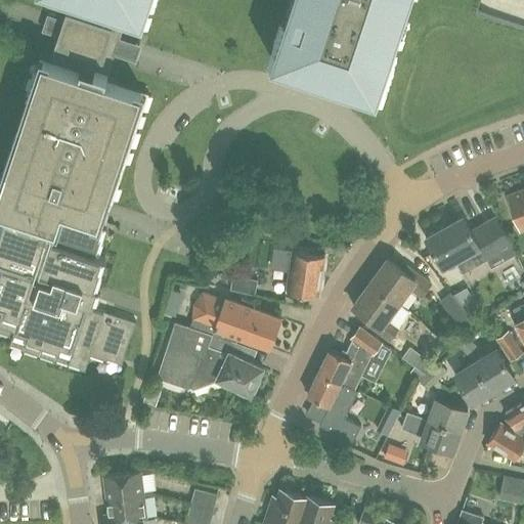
[(128,13),(86,0),(47,0),(46,4),(67,11),(63,19),(48,14),(44,25),(42,30),(58,35),(50,59),(40,57),(0,178),(0,208),(48,224),(54,207),(104,224),(148,92),(106,79),(115,54),(130,59),(133,52),(136,43),(120,38),(128,13)]
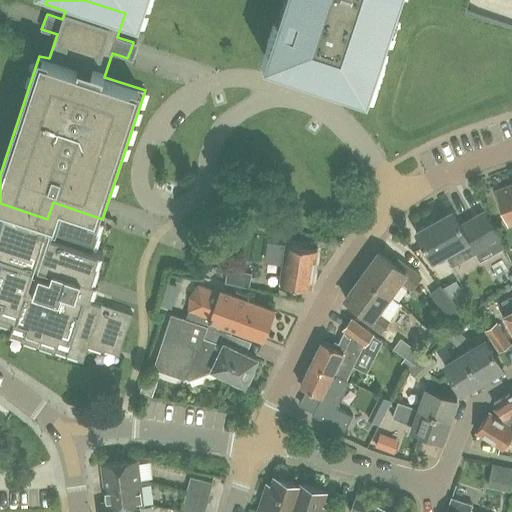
[(84,0),(125,13),(141,18),(147,0),(84,0)]
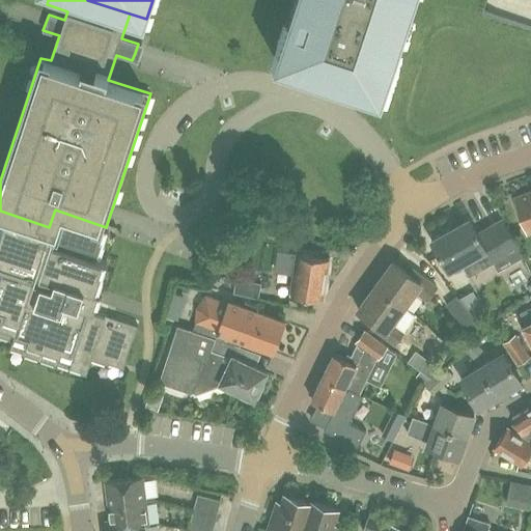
[(296,0),(275,62),(332,81),(384,98),(415,0),(296,0)]
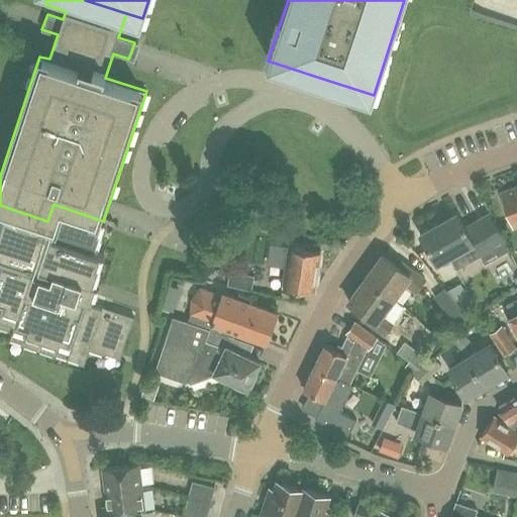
[(516,185),(502,191),(514,224),(516,222),(516,185)]
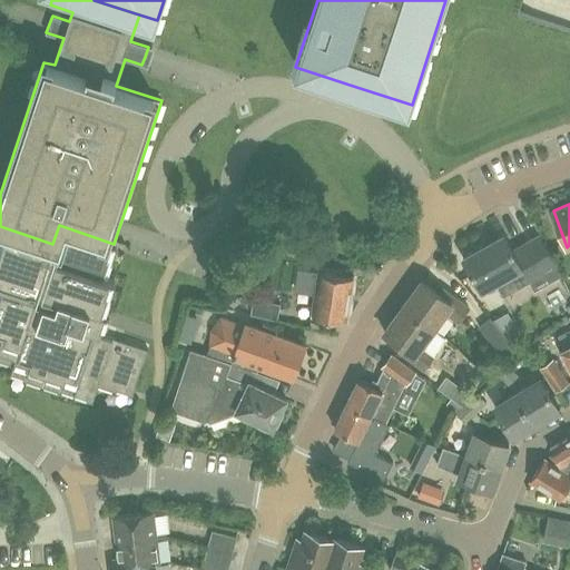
[(0,359),(13,364),(10,374),(92,401),(95,387),(130,400),(144,352),(92,335),(96,330),(101,332),(105,321),(108,312),(102,311),(111,279),(104,276),(114,244),(59,225),(52,244),(6,229),(0,247),(0,359)]
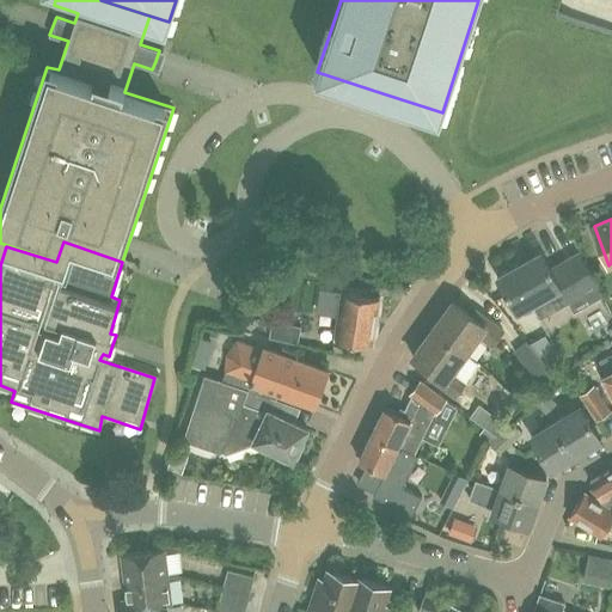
[(574,312),(604,295),(599,285),(581,251),(550,269),(540,251),(497,275),(518,311),(549,294),(554,301),(564,297),(574,312)]
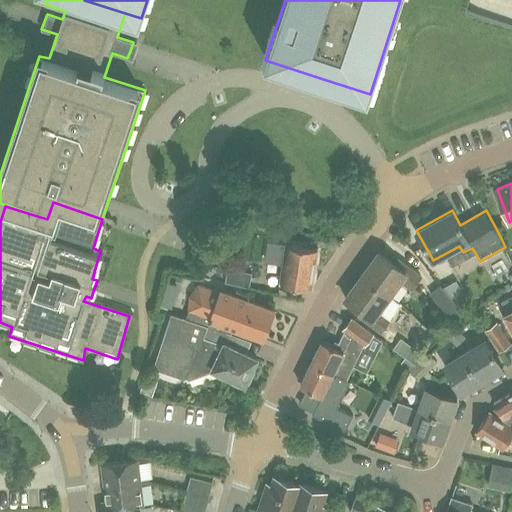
[(267,242),(264,262),(284,265),(281,284),(312,289),(318,250),(267,242)]
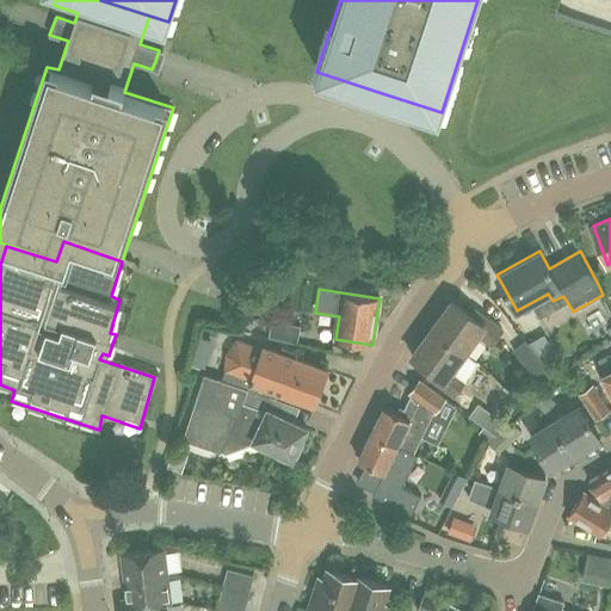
[(452,301),(432,328),(466,352),(479,334),(492,344),(503,329),(475,309),(471,314),(452,301)]
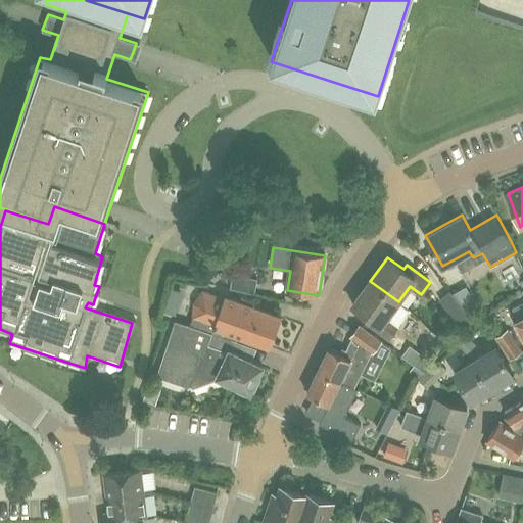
[(233,273),(231,288),(254,294),(258,279),(233,273)]
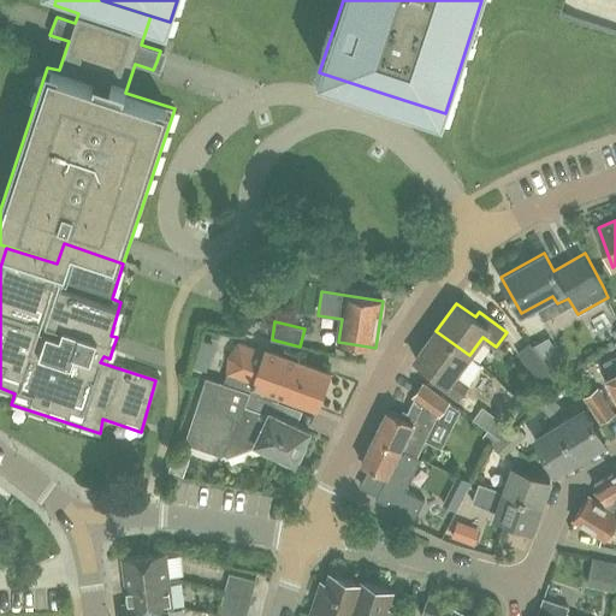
[(456,373),(469,355),(436,331),(415,359),(434,373),(431,378),(458,397),(469,384),(456,373)]
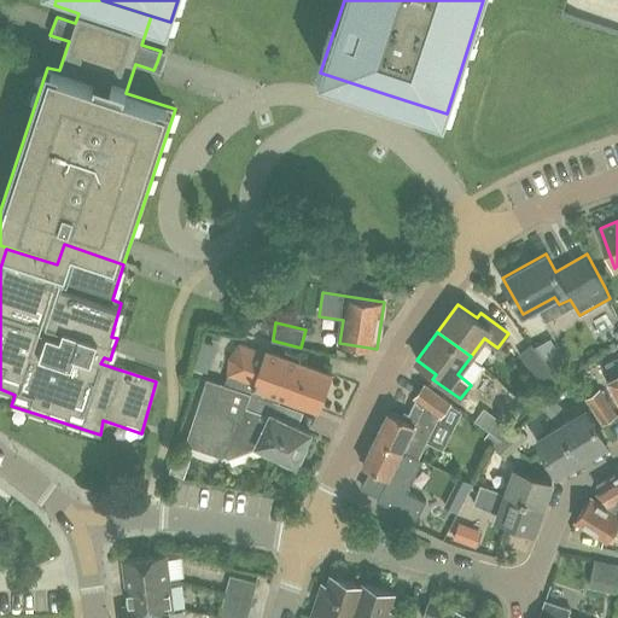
[(549,338),(535,347),(552,367),(563,361),(549,338)]
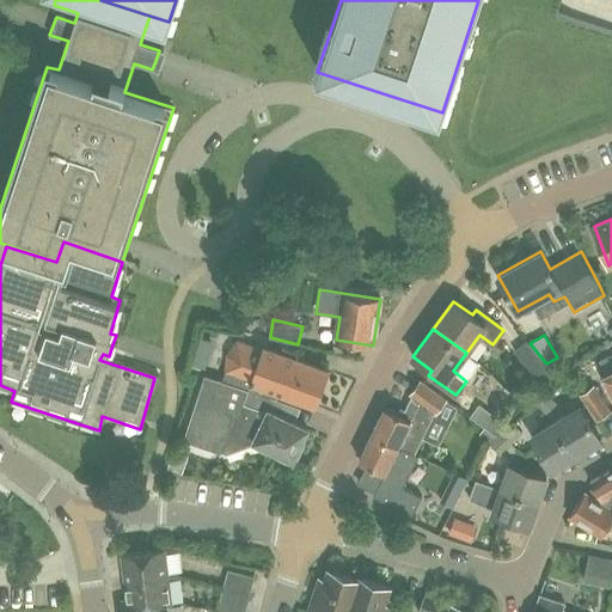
[(222,381),(270,397),(273,391),(316,407),(329,371),(265,347),(264,349),(238,340),(227,354),(226,371),(222,381)]
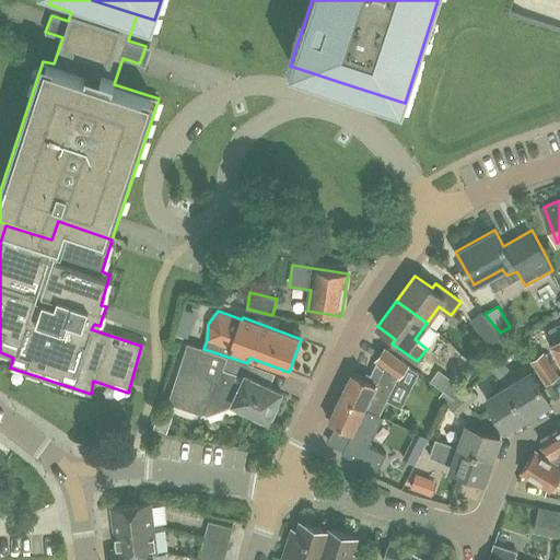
[(482,311),(470,321),(496,351),(506,341),(500,333),(485,314),(482,311)]
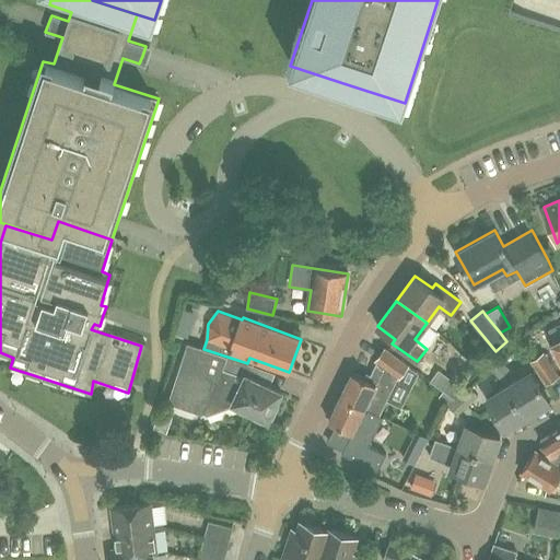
[(559,323),(548,329),(555,342),(552,343),(559,358),(559,323)]
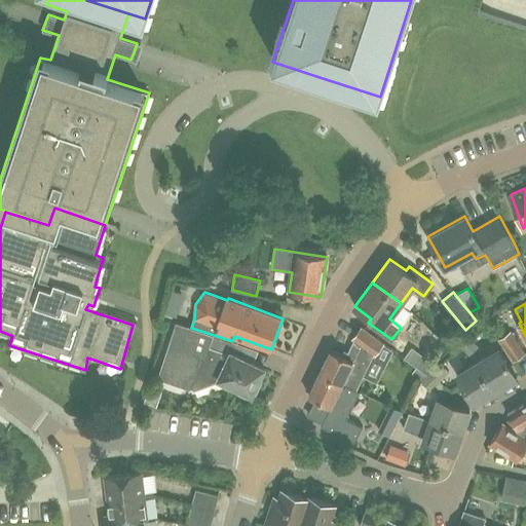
[(191,328),(177,323),(158,377),(196,389),(224,380),(252,393),(253,391),(256,393),(262,381),(259,379),(264,368),(232,351),(235,342),(232,341),(191,328)]
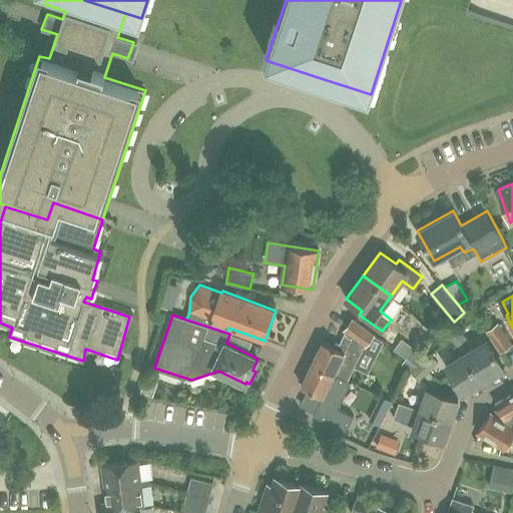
[(345,330),(351,335),(364,345),(366,346),(374,335),(353,319),(345,330)]
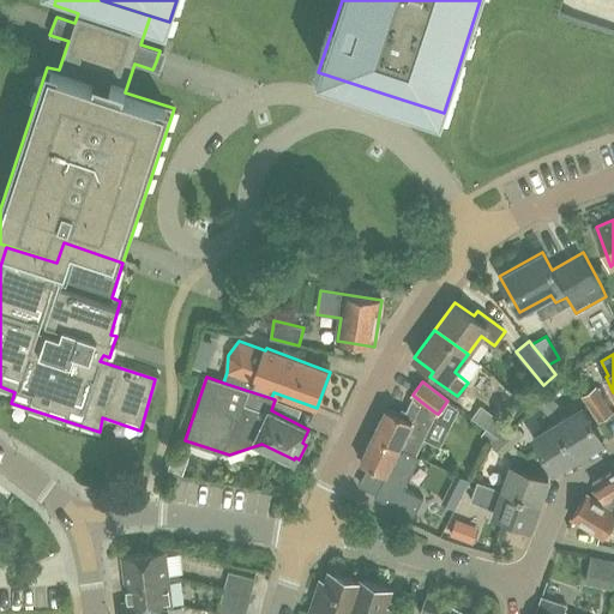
[(613,411),(596,385),(581,397),(599,422),(613,411)]
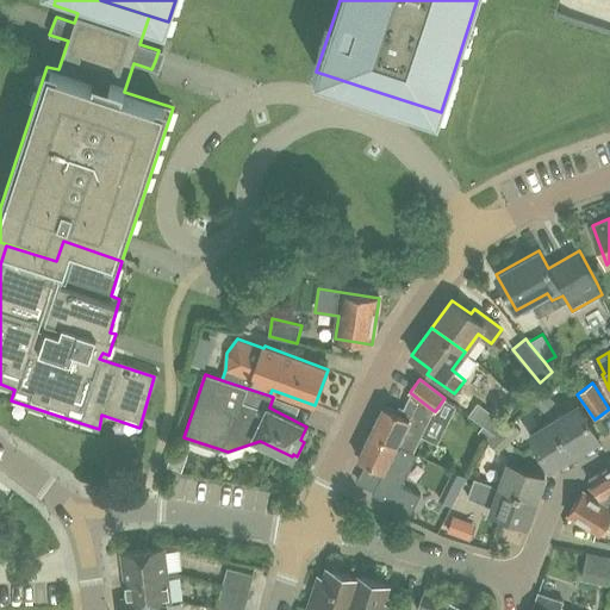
[(531,400),(533,400),(545,412),(555,402),(543,390),(531,400)]
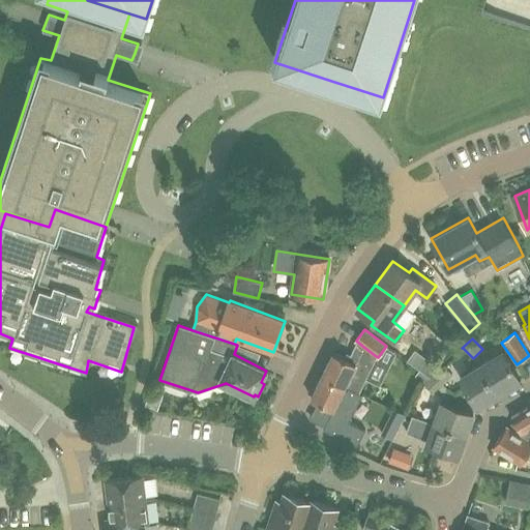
[(322,377),(345,387),(349,389),(362,395),(362,394),(359,392),(376,356),(362,346),(356,358),(347,353),(345,358),(333,352),(322,377)]
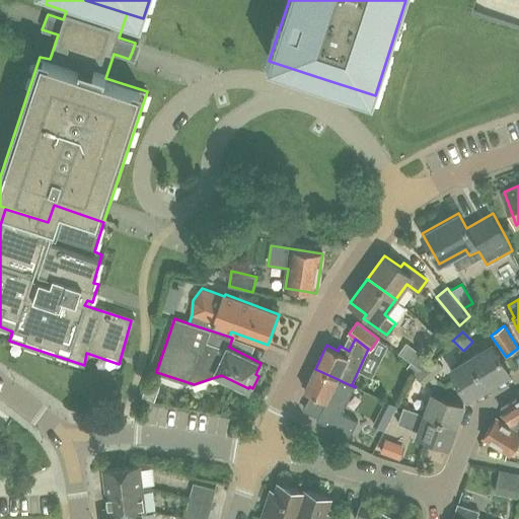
[(405,343),(398,353),(421,370),(422,368),(425,366),(431,361),(405,343)]
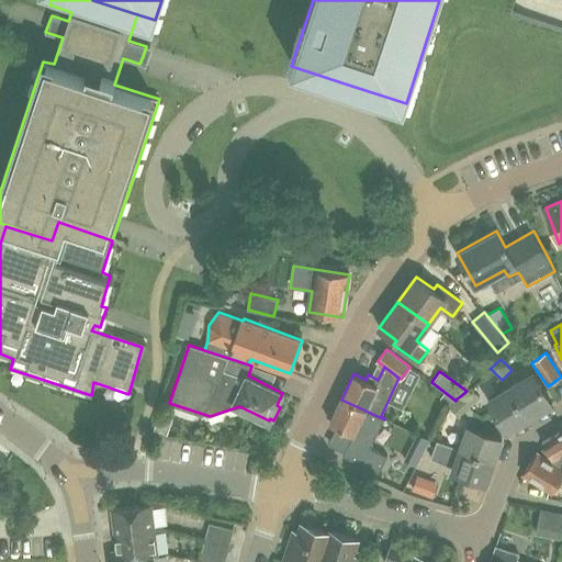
[(510,386),(529,417),(552,403),(534,373),(510,386)]
